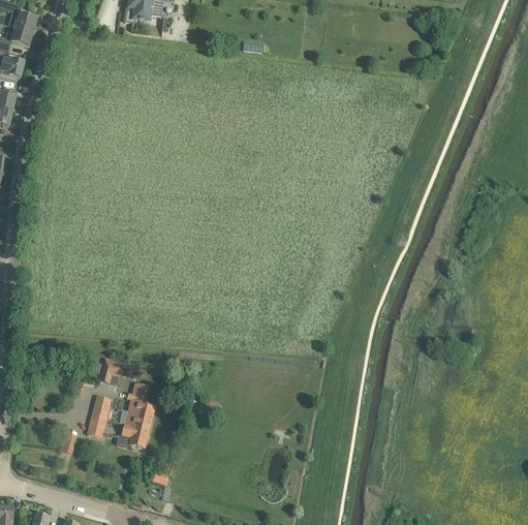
[(12,1),(10,0),(0,0),(0,6),(9,10),(12,1)]
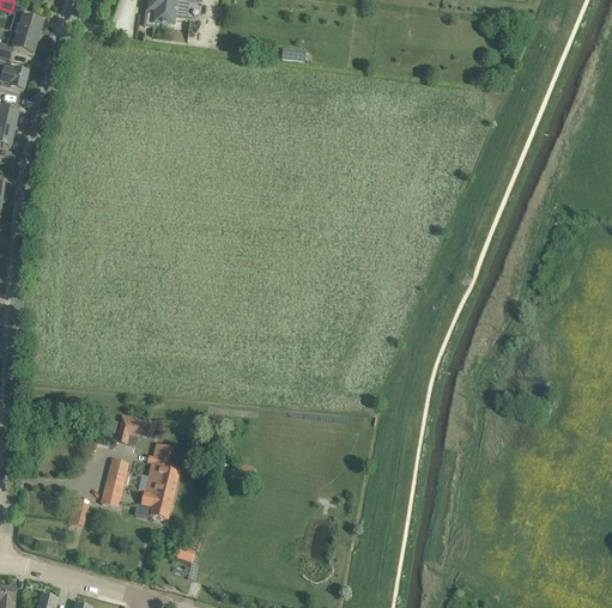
[(175,16),(187,18),(189,0),(151,0),(151,4),(152,4),(152,6),(151,6),(151,7),(152,7),(151,12),(147,11),(146,24),(156,25),(157,22),(163,23),(163,24),(167,24),(167,23),(174,24),(175,16)]
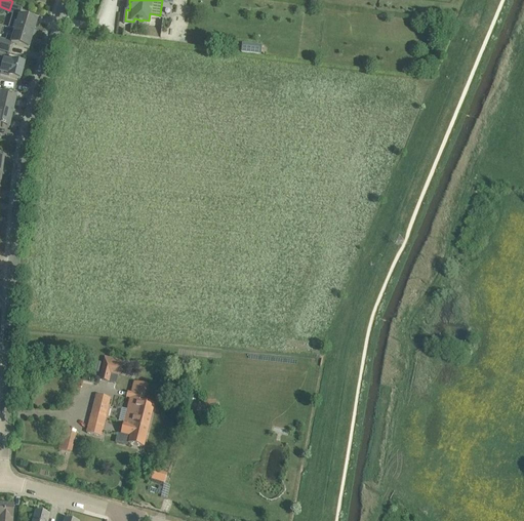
[(14,11),(10,25),(16,27),(34,32),(38,17),(21,12),(21,13),(14,11)]
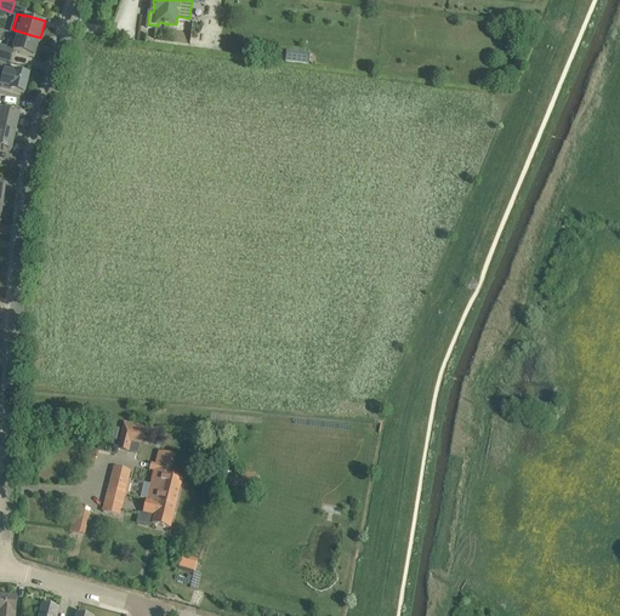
[(0,40),(0,55),(11,60),(15,47),(23,50),(35,53),(40,38),(20,32),(17,40),(10,38),(9,43),(7,44),(0,40)]
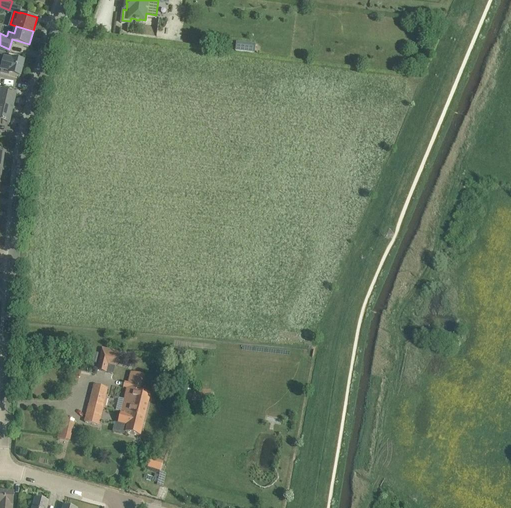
[(13,58),(5,56),(3,63),(1,63),(0,65),(0,68),(9,71),(14,72),(21,74),(24,59),(20,58),(13,56),(13,58)]
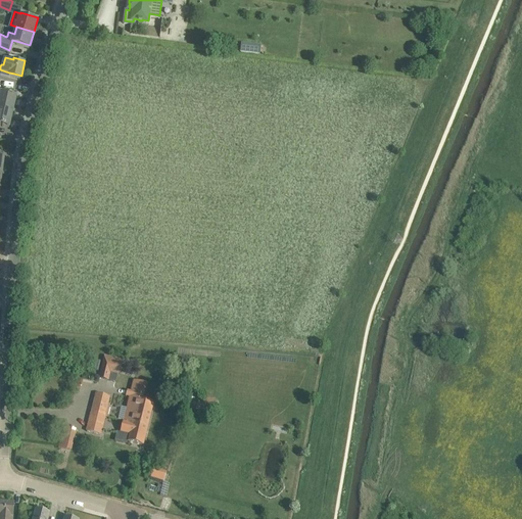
[(0,105),(13,109),(16,94),(0,90),(0,105)]
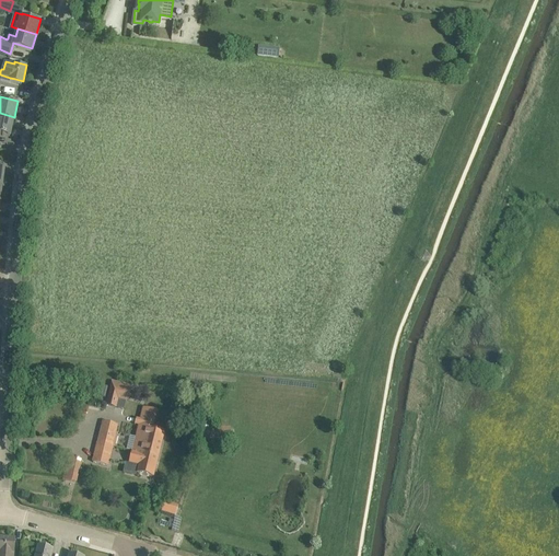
[(14,117),(0,113),(0,130),(11,132),(14,117)]
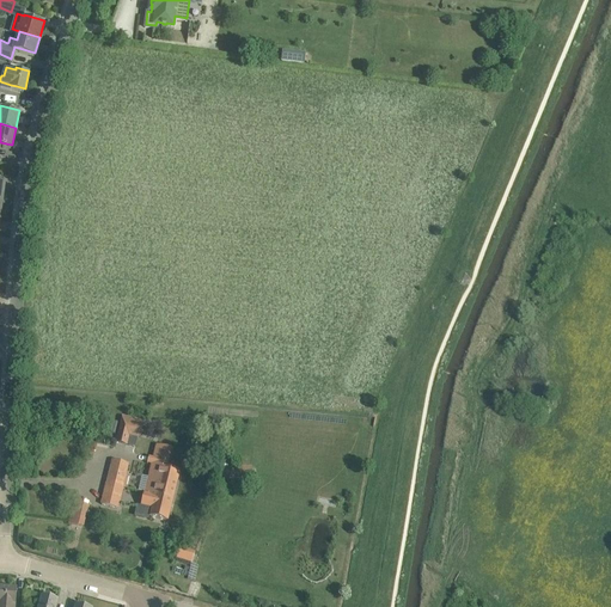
[(468,269),(465,269),(460,281),(463,281),(469,280),(471,274),(468,269)]
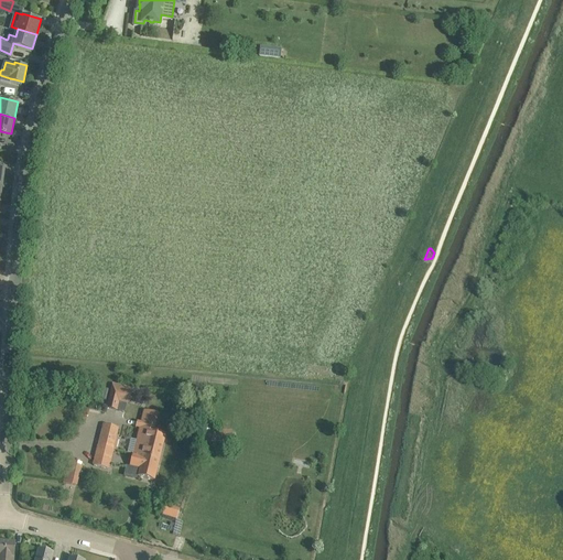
[(112,381),(112,383),(109,396),(120,398),(130,401),(133,386),(112,381)]
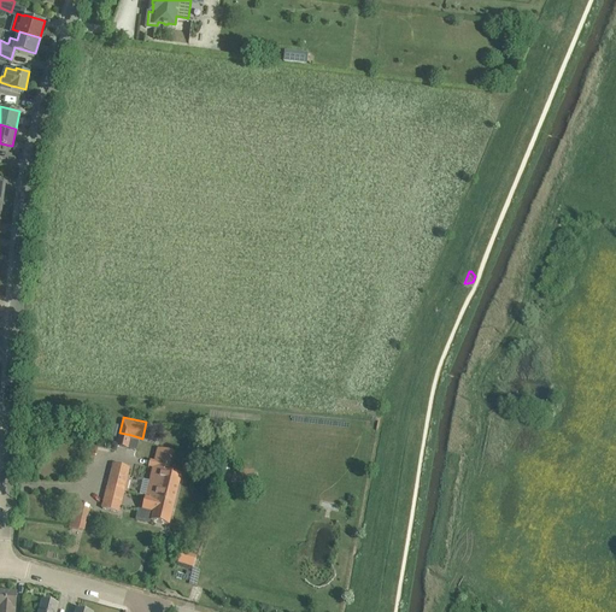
[(146,493),(160,496),(175,500),(182,471),(170,469),(175,448),(158,445),(154,457),(151,455),(148,464),(153,465),(146,493)]
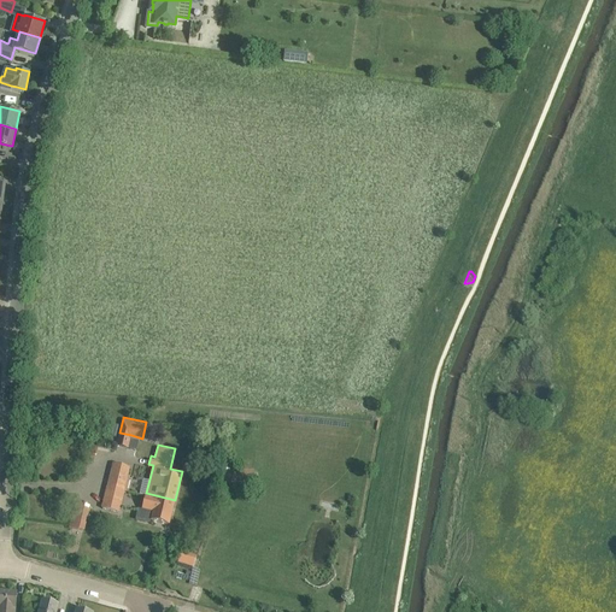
[(115,459),(109,482),(124,486),(130,463),(115,459)]
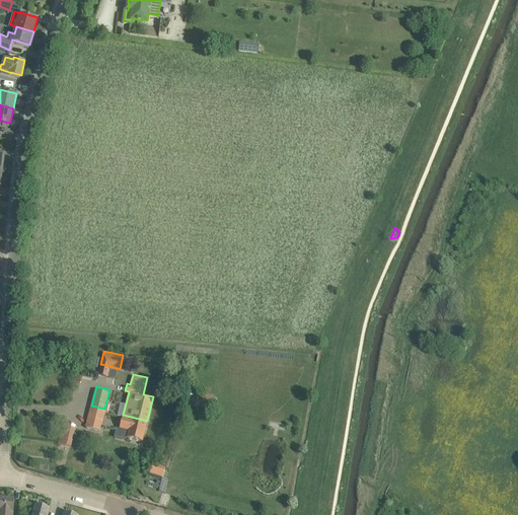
[(86,425),(100,428),(104,409),(91,406),(86,425)]
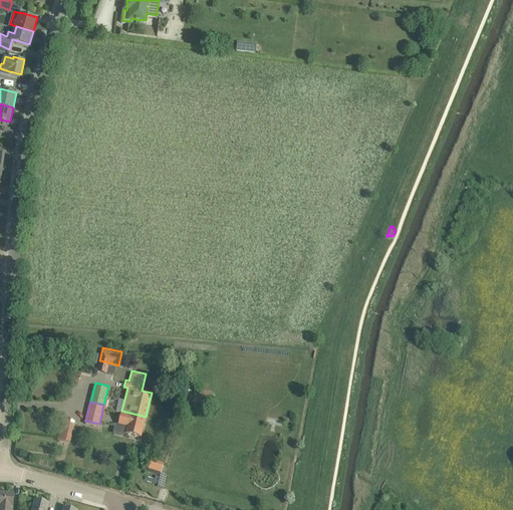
[(134,414),(121,411),(118,422),(123,423),(121,430),(142,435),(146,417),(134,414)]
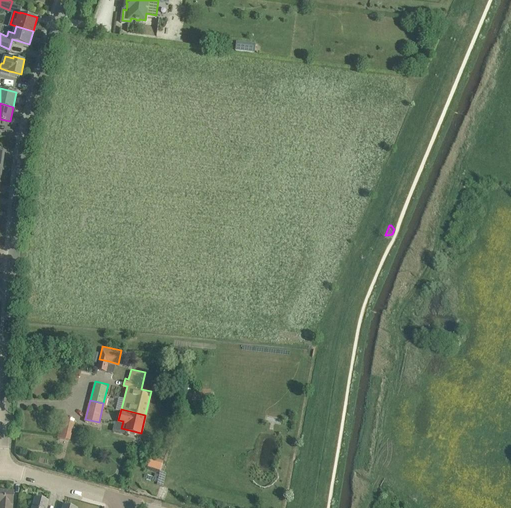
[(72,431),(75,418),(62,415),(58,435),(72,438),(74,431),(72,431)]
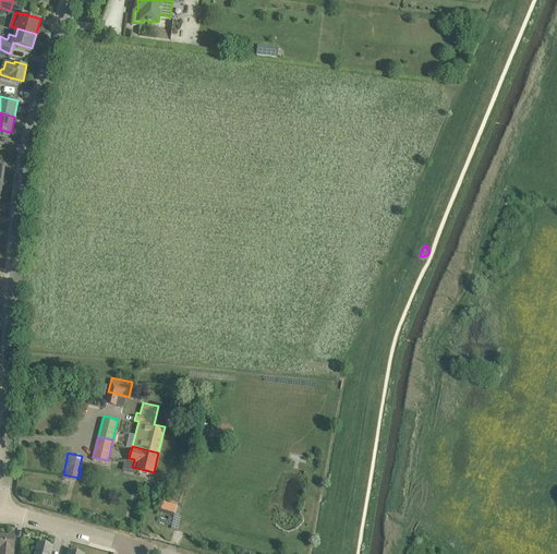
[(165,495),(161,507),(174,512),(179,500),(165,495)]
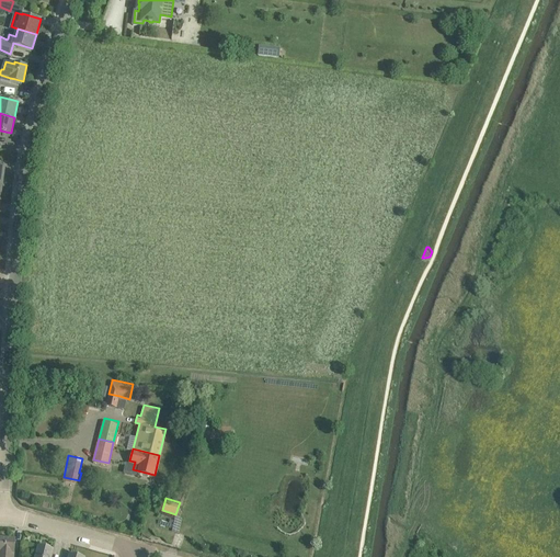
[(0,535),(0,556),(13,556),(15,537),(0,535)]
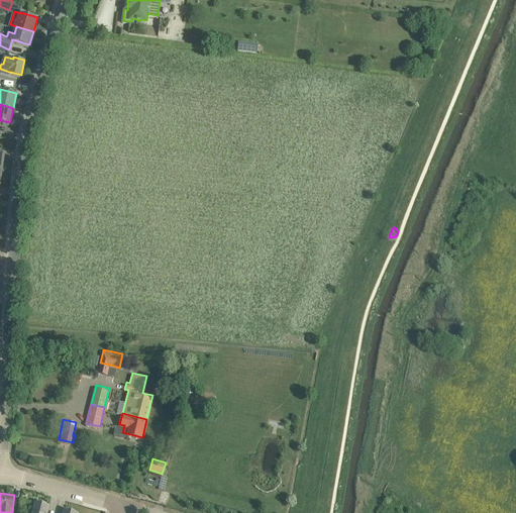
[(36,501),(33,510),(32,512),(46,512),(49,504),(36,501)]
